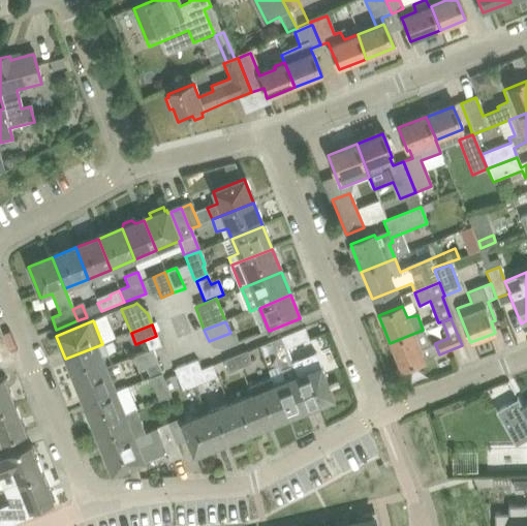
[(304,329),(282,338),(286,349),(308,341),(304,329)]
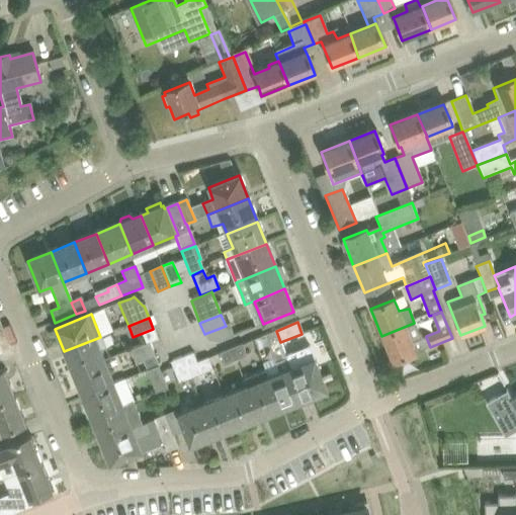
[(414,323),(381,336),(392,362),(430,347),(426,337),(421,339),(414,323)]
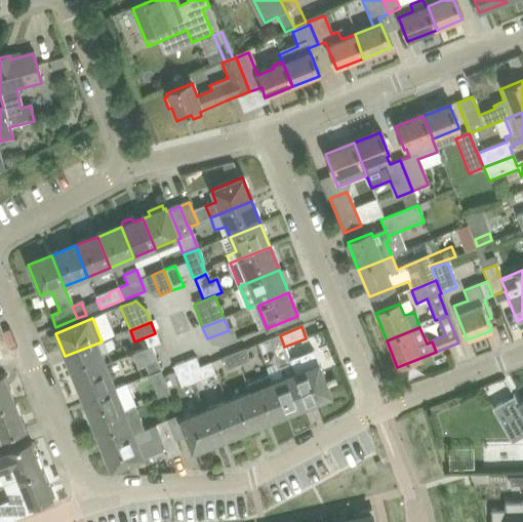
[(284,347),(280,335),(269,339),(274,352),(284,347)]
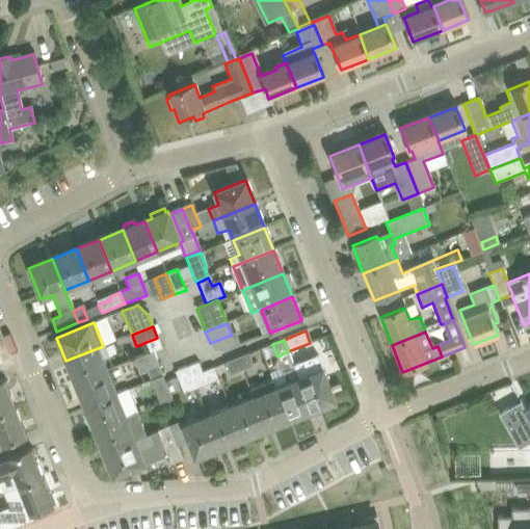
[(103,346),(65,361),(75,384),(107,371),(102,360),(108,358),(103,346)]
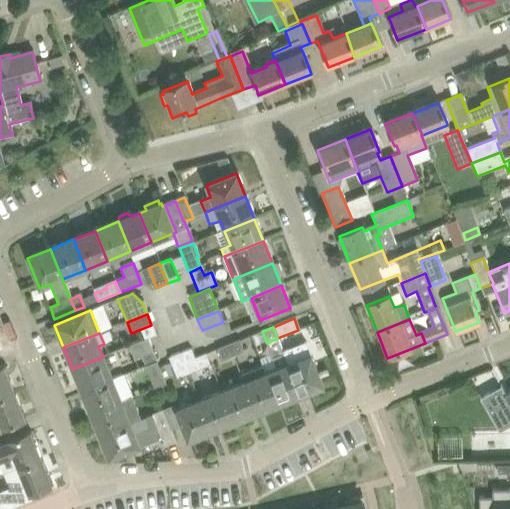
[(141,357),(144,366),(156,362),(147,340),(128,347),(133,360),(141,357)]
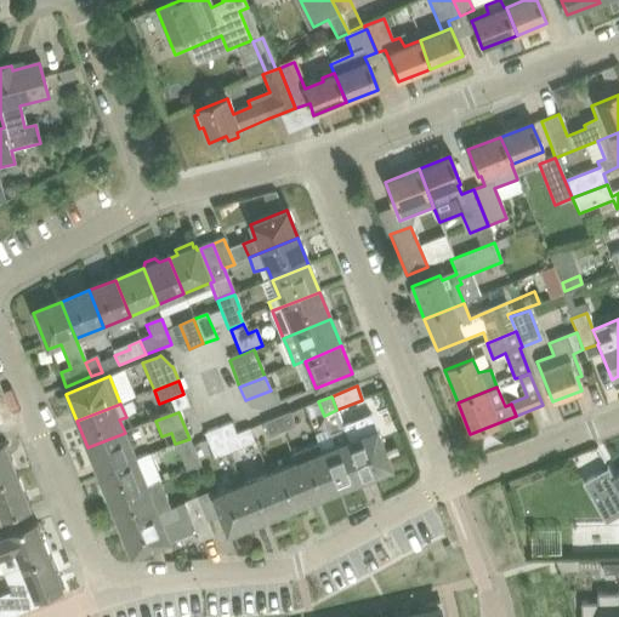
[(290,413),(277,418),(283,433),(296,428),(290,413)]
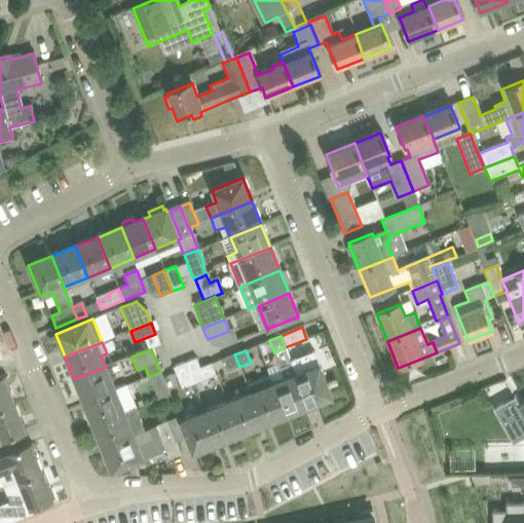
[(239,367),(234,355),(222,360),(227,372),(239,367)]
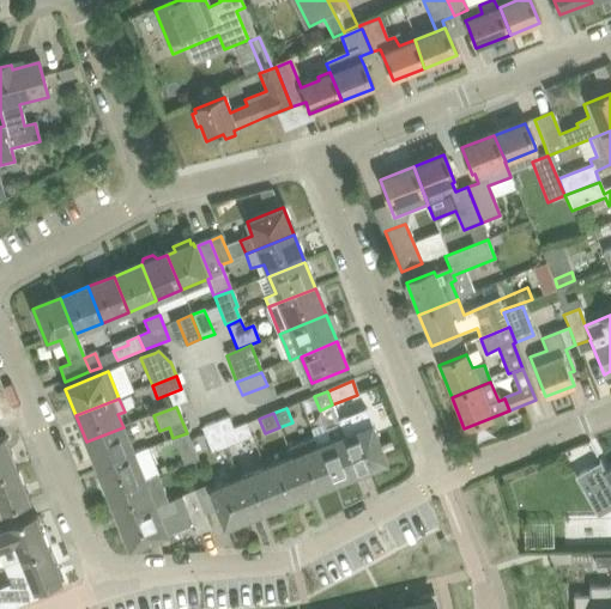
[(366,413),(340,424),(346,438),(361,474),(386,463),(366,413)]
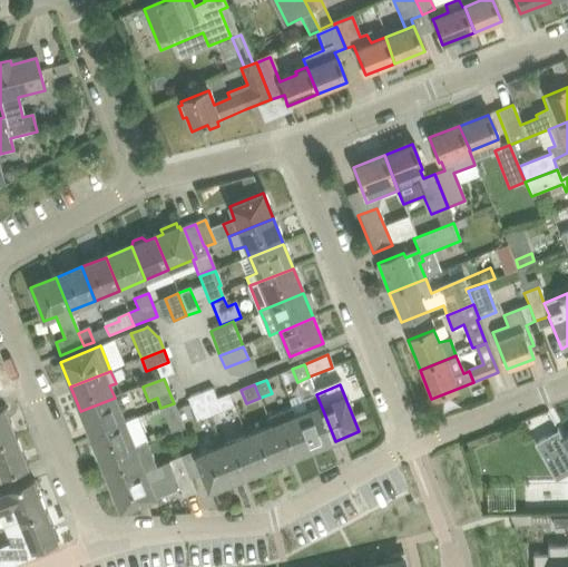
[(213,390),(201,394),(209,417),(233,408),(228,396),(216,400),(213,390)]
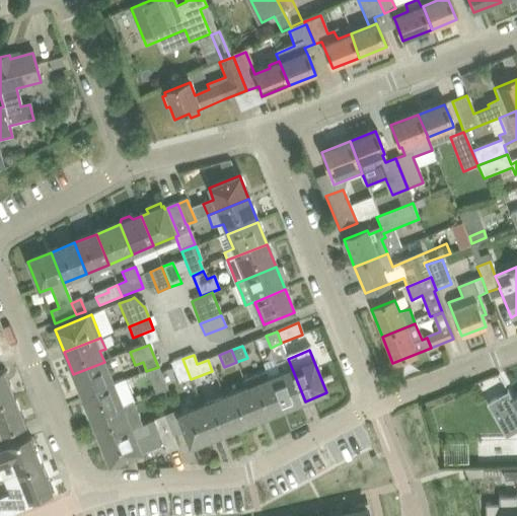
[(191,379),(182,359),(170,364),(178,384),(191,379)]
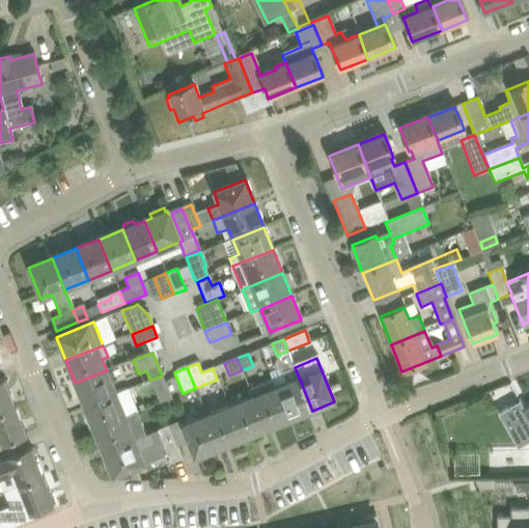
[(286,385),(276,389),(288,420),(312,411),(300,380),(295,367),(281,372),(286,385)]
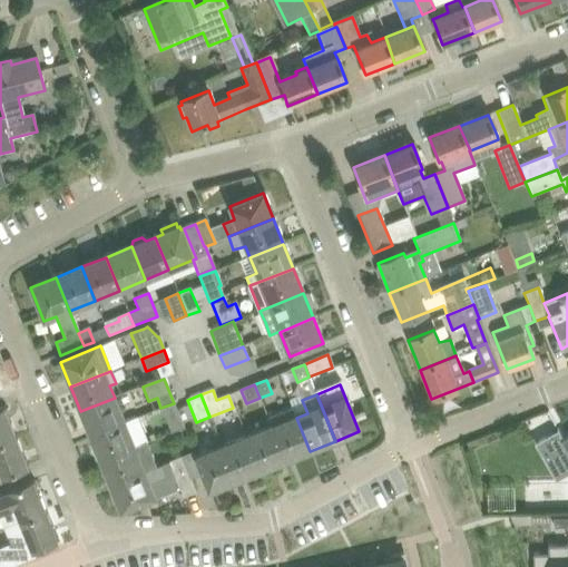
[(115,398),(80,411),(90,438),(125,423),(115,398)]
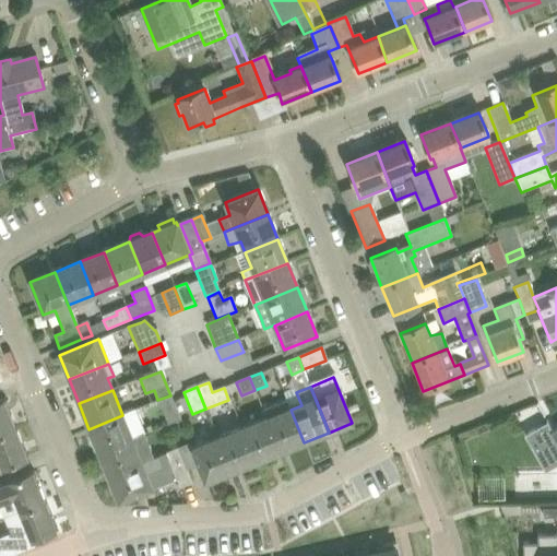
[(170,395),(157,400),(162,411),(167,425),(179,420),(175,406),(170,395)]
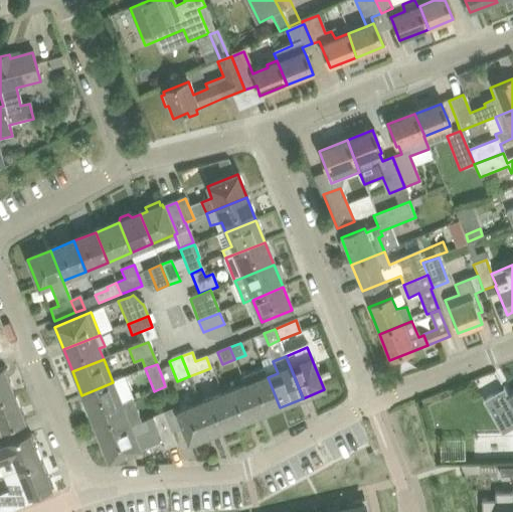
[(0,400),(14,395),(3,369),(0,370),(0,400)]
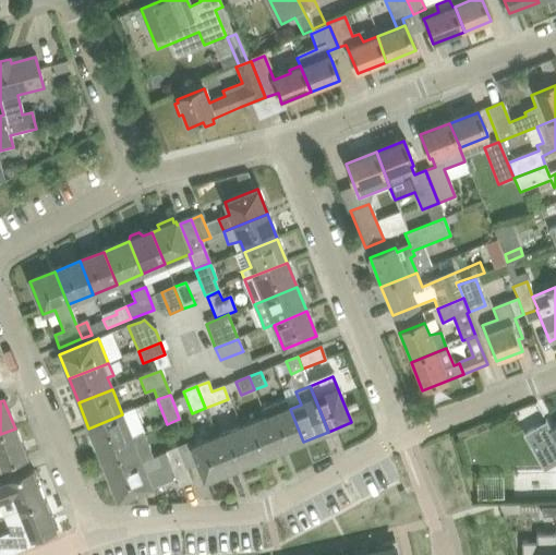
[(286,400),(262,410),(279,451),(303,442),(290,409),(289,409),(286,400)]
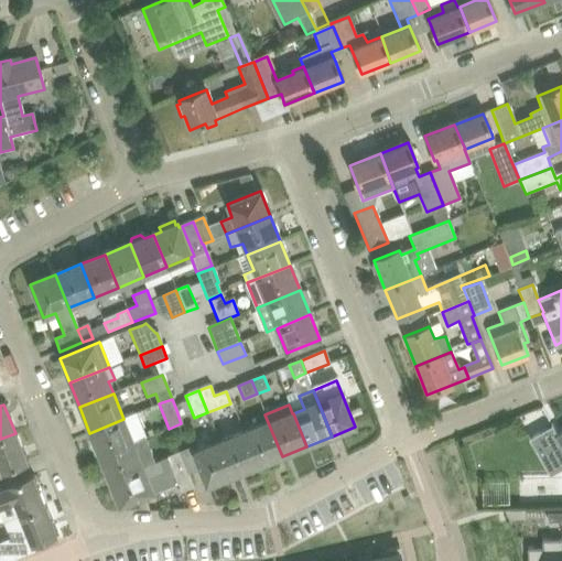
[(268,423),(245,433),(258,465),(282,456),(265,414),(263,414),(268,423)]
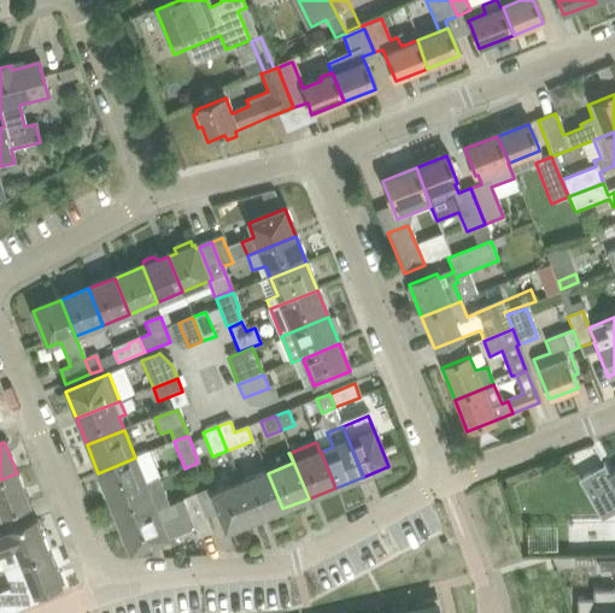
[(135,458),(98,473),(109,499),(146,484),(145,483),(153,479),(147,469),(140,471),(135,458)]
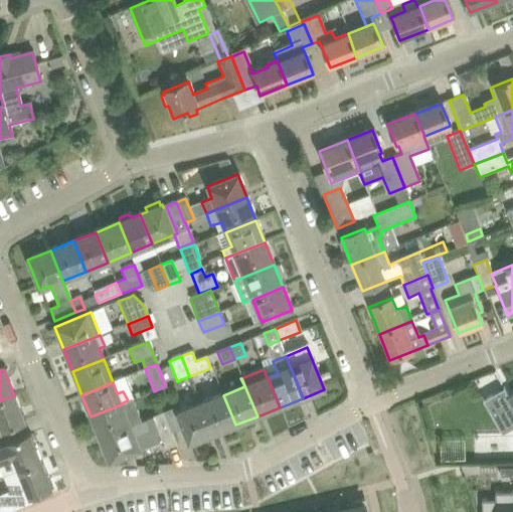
[(503,389),(485,399),(504,434),(512,429),(512,398),(511,402),(503,389)]
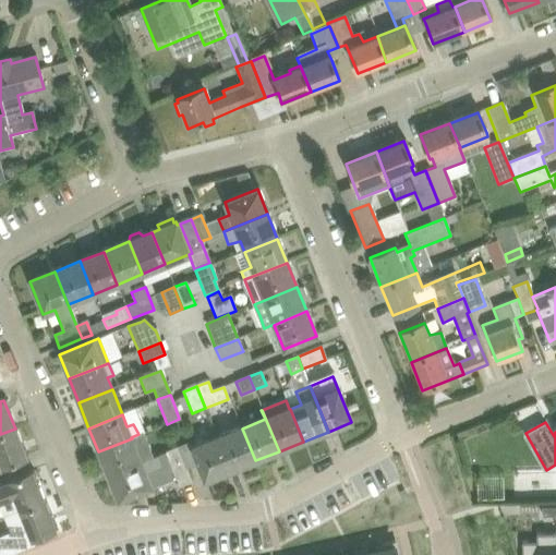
[(0,479),(8,477),(4,467),(26,457),(15,429),(0,434),(0,479)]
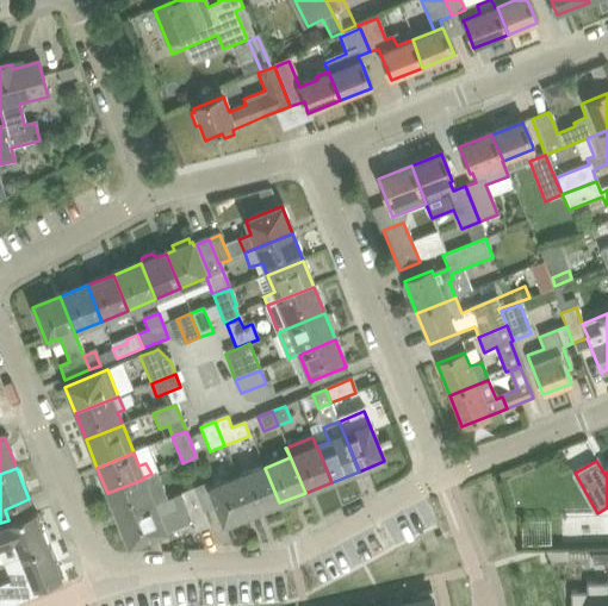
[(265,468),(237,479),(252,514),(279,503),(265,468)]
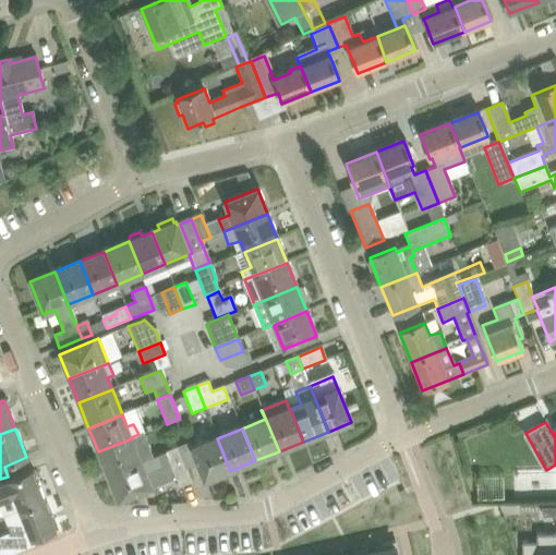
[(132,438),(98,451),(108,477),(153,458),(143,434),(132,439),(132,438)]
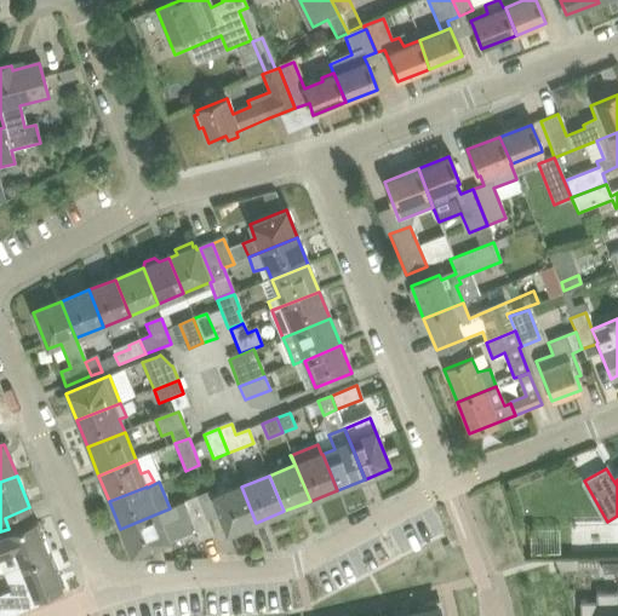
[(256,523),(241,487),(213,499),(221,517),(227,534),(229,534),(256,523)]
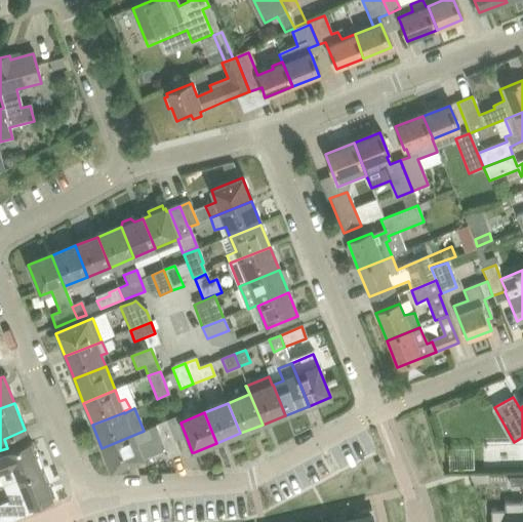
[(187,438),(180,423),(178,417),(167,423),(174,442),(175,442),(187,438)]
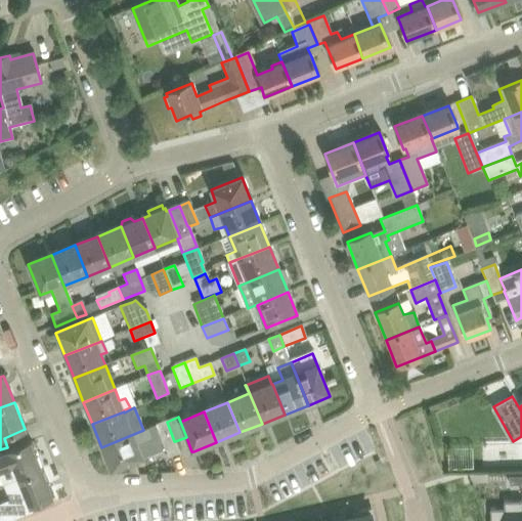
[(174,441),(167,422),(156,427),(168,458),(179,453),(174,441)]
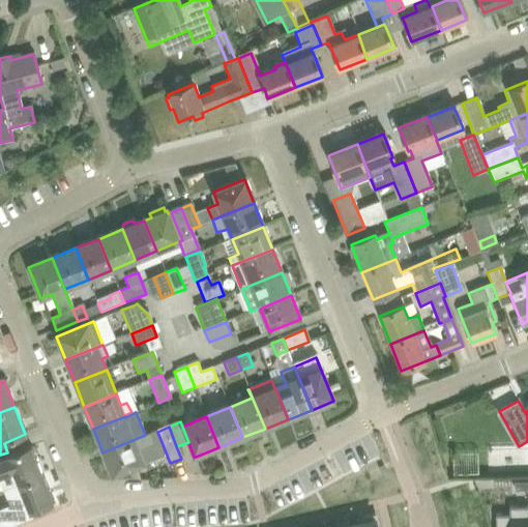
[(145,435),(103,452),(112,475),(144,463),(139,450),(155,444),(150,433),(145,435)]
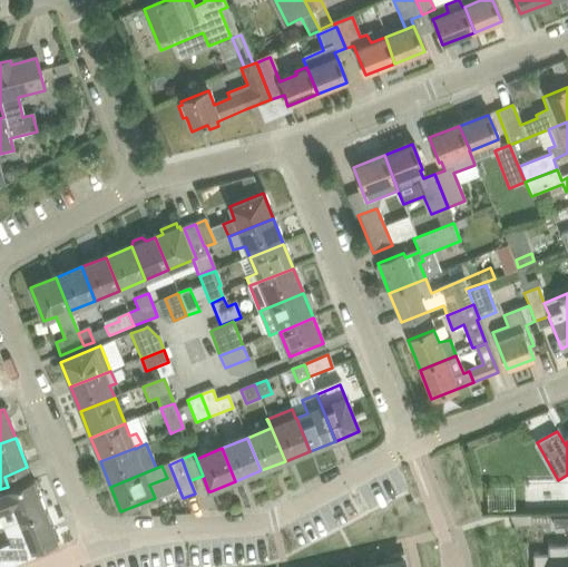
[(0,520),(3,529),(19,522),(46,511),(33,481),(10,491),(8,487),(0,489),(0,520)]
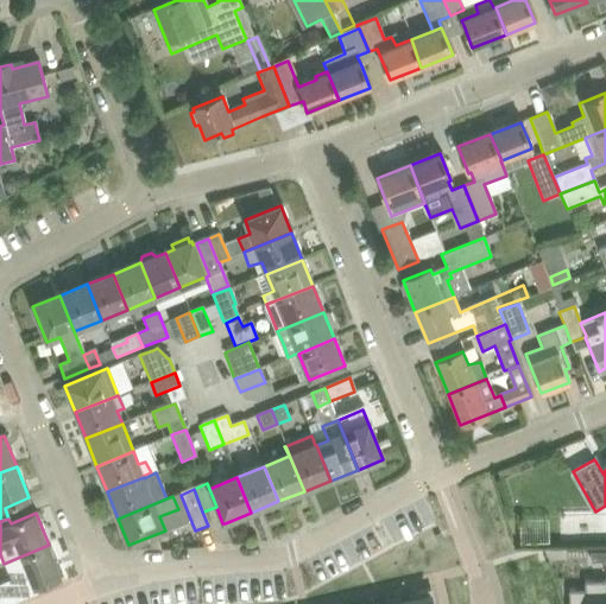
[(49,545),(20,557),(4,564),(10,579),(0,583),(0,603),(13,603),(38,593),(35,586),(61,576),(49,545)]
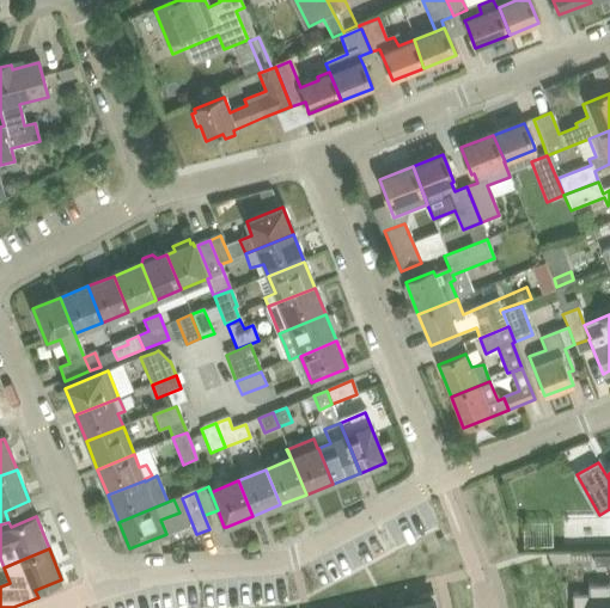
[(608,557),(593,557),(593,566),(609,566),(608,557)]
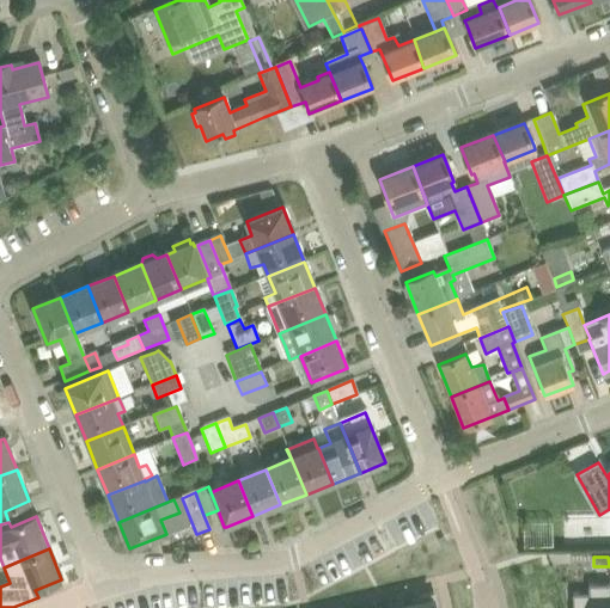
[(587,595),(572,595),(572,607),(609,607),(609,597),(609,596),(609,594),(609,585),(587,587),(587,595)]
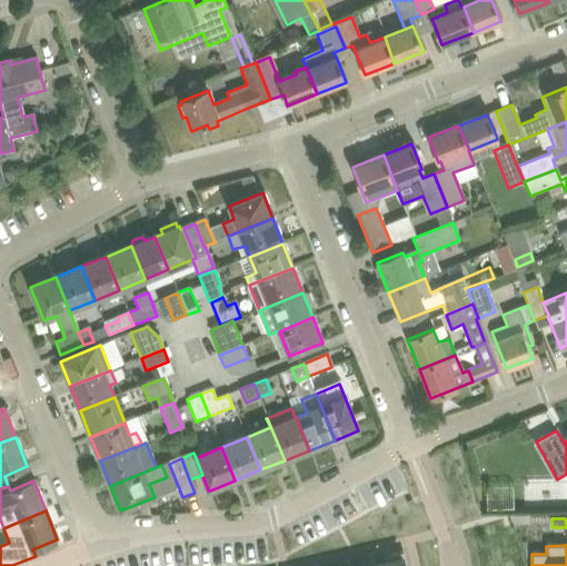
[(389,562),(379,564),(379,565),(404,565),(401,553),(388,556),(389,562)]
